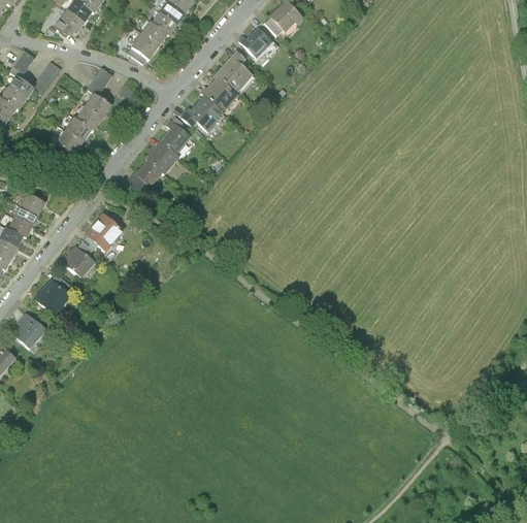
[(73,0),(67,9),(84,22),(92,10),(77,0),(73,0)]
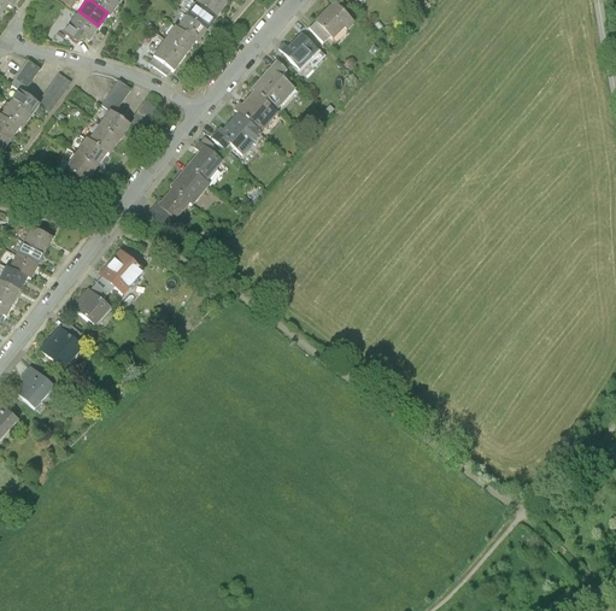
[(110,15),(119,1),(117,0),(91,0),(107,12),(110,15)]
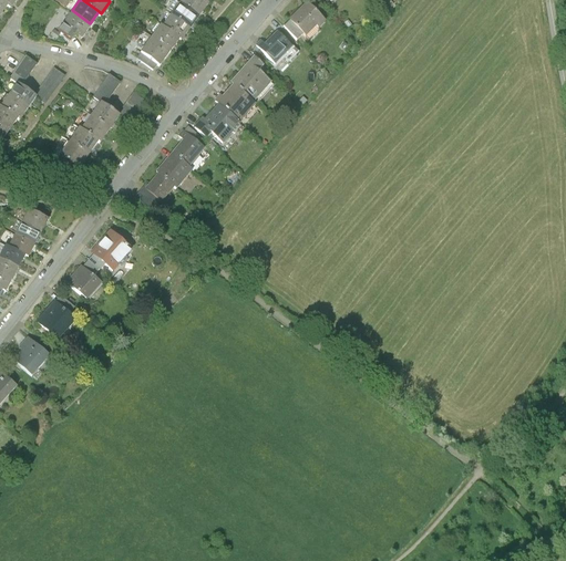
[(182,0),(174,10),(192,23),(201,11),(184,0),(182,0)]
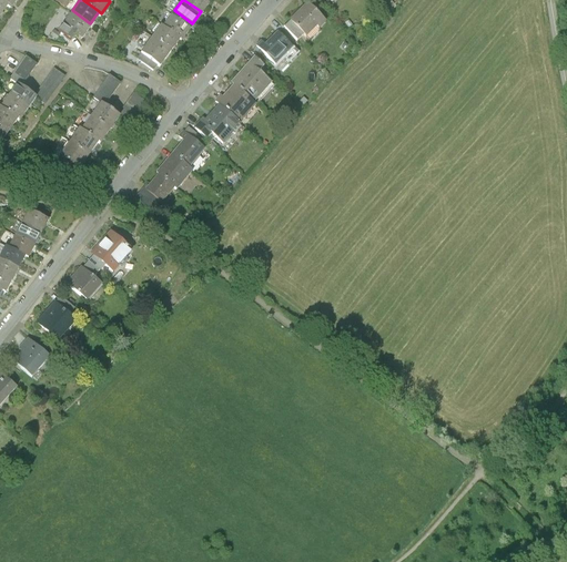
[(184,0),(201,11),(210,0),(184,0)]
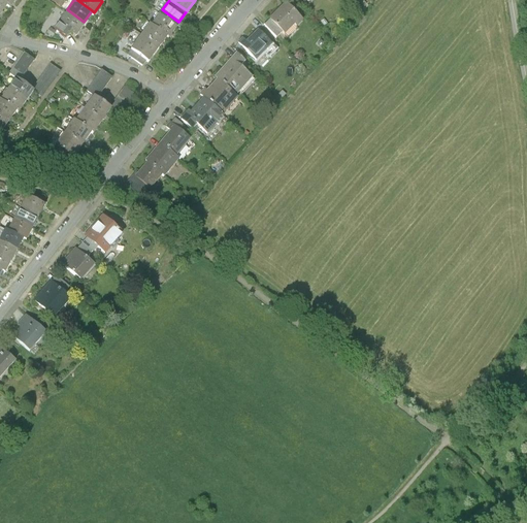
[(287,0),(271,15),(284,28),(286,30),(296,20),(298,23),(304,17),(289,0),(287,0)]
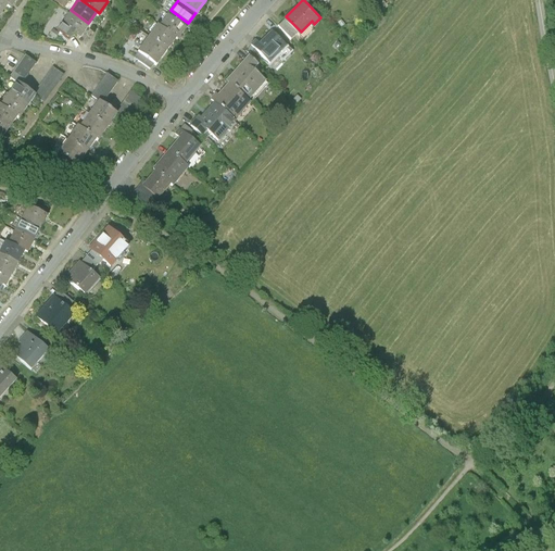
[(79,34),(88,23),(71,10),(62,21),(79,34)]
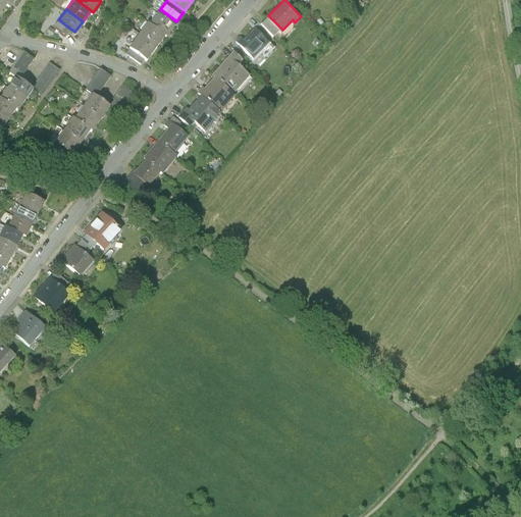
[(167,34),(176,21),(160,9),(151,21),(166,33),(167,34)]
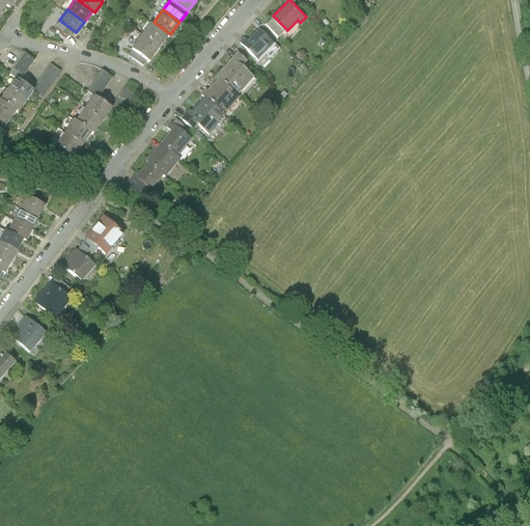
[(279,33),(285,28),(273,16),(267,21),(279,33)]
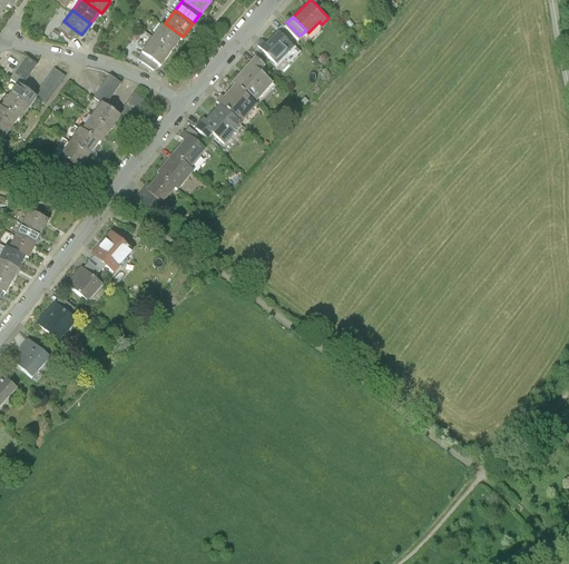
[(164,22),(155,33),(173,47),(182,36),(165,23),(164,22)]
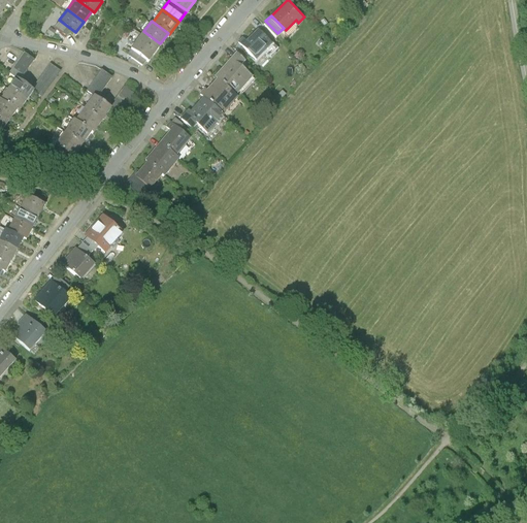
[(243,35),(239,39),(251,51),(250,52),(255,58),(256,56),(257,57),(272,41),(259,27),(246,39),(243,35)]
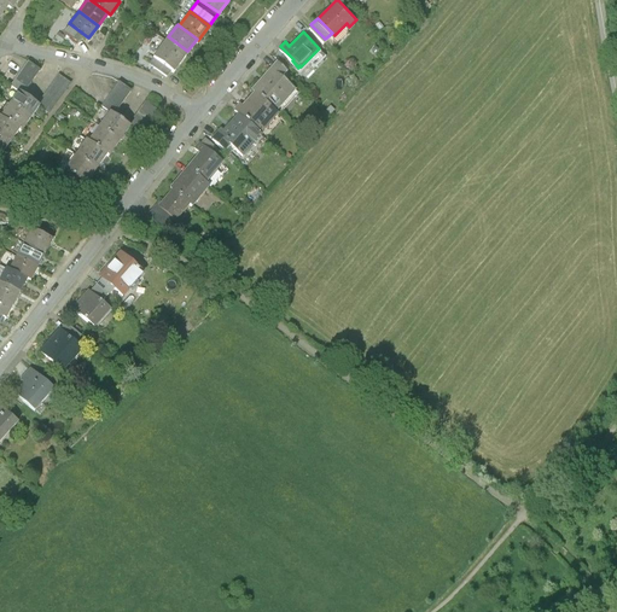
[(175,68),(187,51),(168,36),(156,53),(173,65),(175,68)]
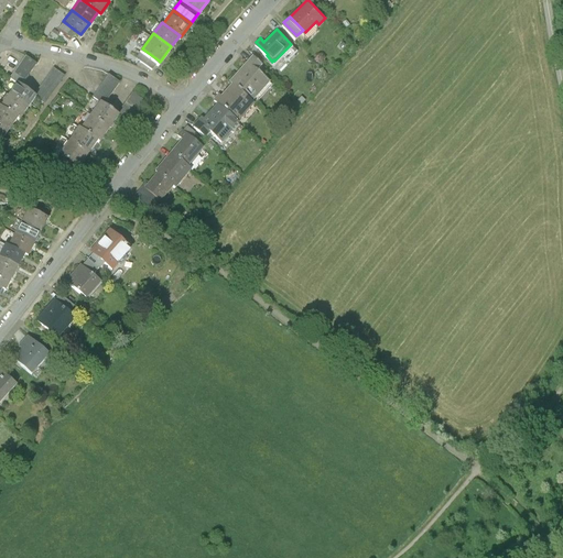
[(142,48),(138,54),(153,66),(158,59),(142,48)]
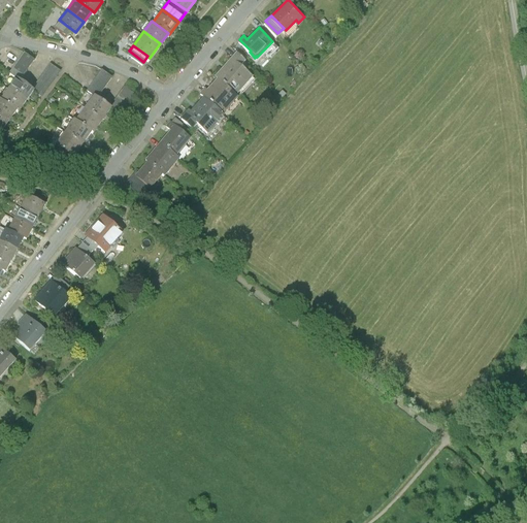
[(9,68),(18,74),(21,76),(35,56),(25,48),(9,68)]
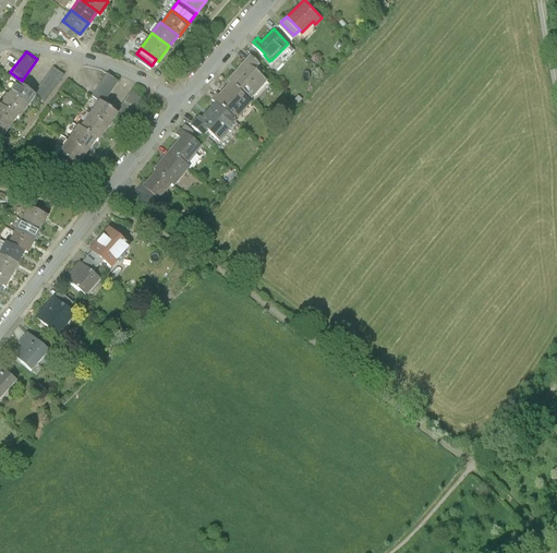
[(252,52),(245,59),(255,67),(261,60),(252,52)]
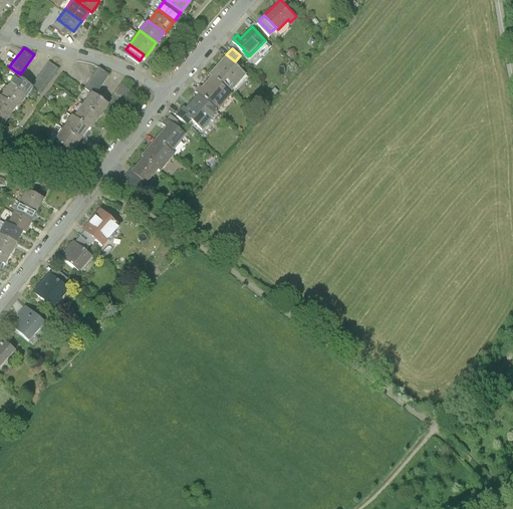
[(211,70),(214,73),(231,89),(246,72),(235,61),(226,54),(211,70)]
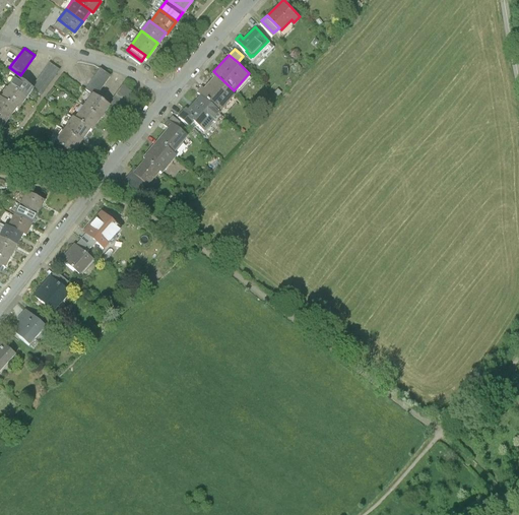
[(51,59),(31,84),(34,85),(42,91),(60,66),(51,59)]
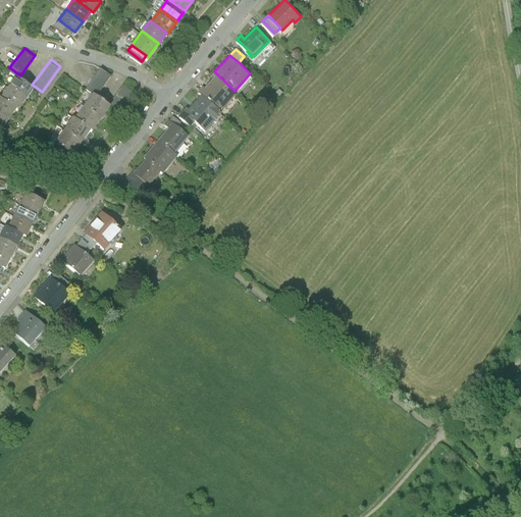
[(87,86),(94,92),(97,94),(112,73),(101,65),(87,86)]
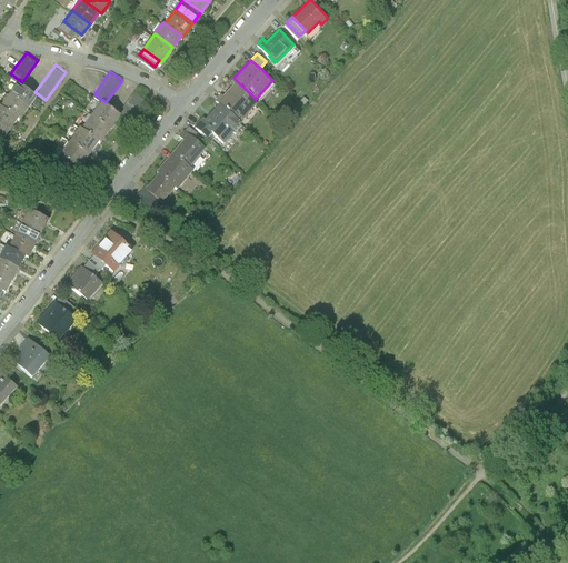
[(19,80),(10,91),(28,104),(37,93),(35,92),(22,82),(19,80)]
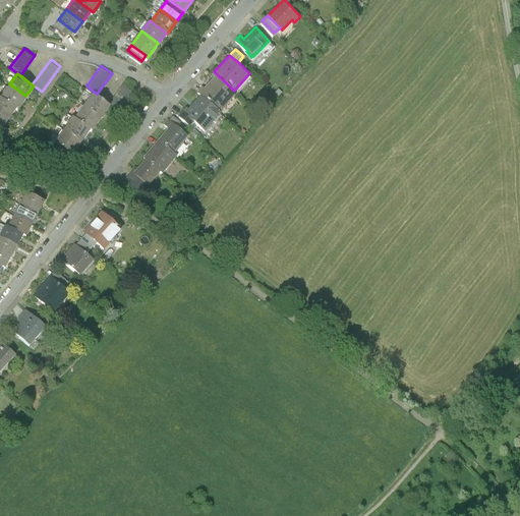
[(198,89),(203,93),(221,109),(236,93),(234,91),(217,74),(206,87),(203,84),(198,89)]
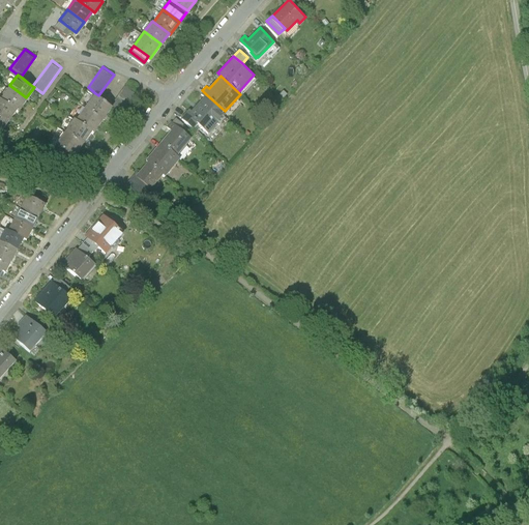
[(125,84),(111,104),(112,106),(120,111),(136,91),(125,84)]
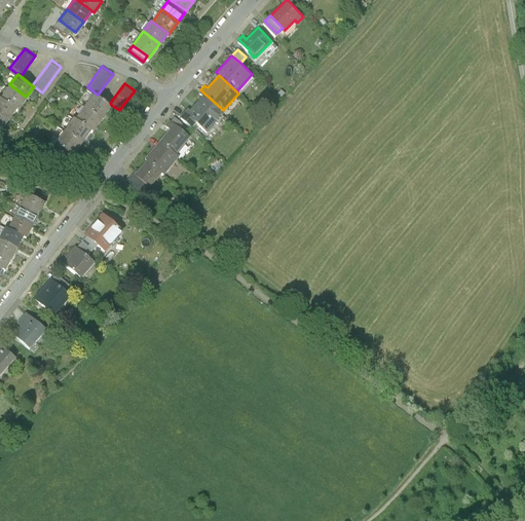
[(17,107),(26,97),(9,84),(1,96),(16,106),(17,107)]
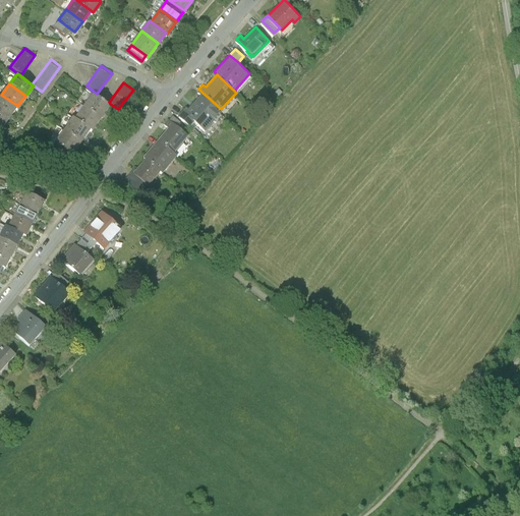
[(94,92),(84,104),(101,116),(110,104),(109,102),(97,94),(94,92)]
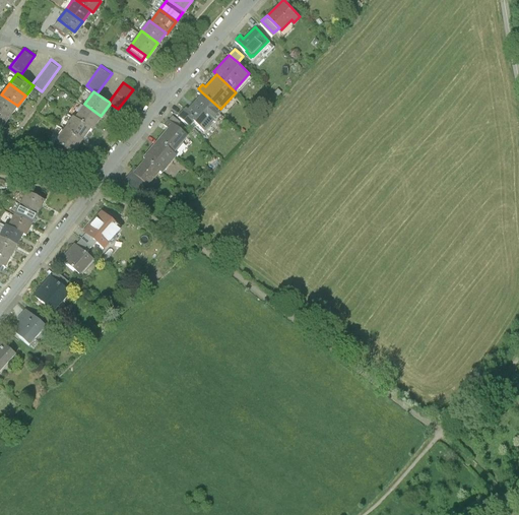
[(0,93),(0,92),(0,110),(8,116),(16,105),(1,94),(0,93)]
